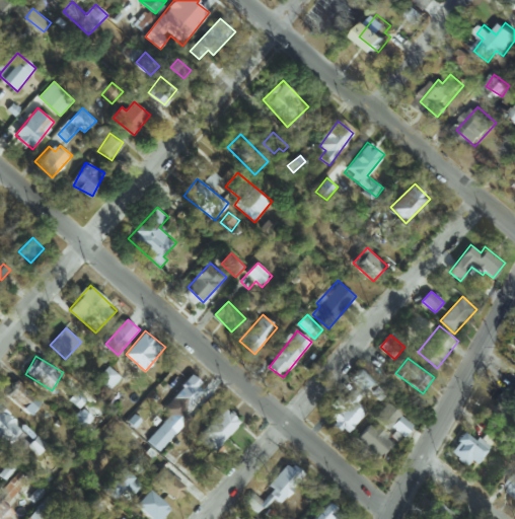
[(123,377),(109,366),(98,378),(112,389),(123,377)]
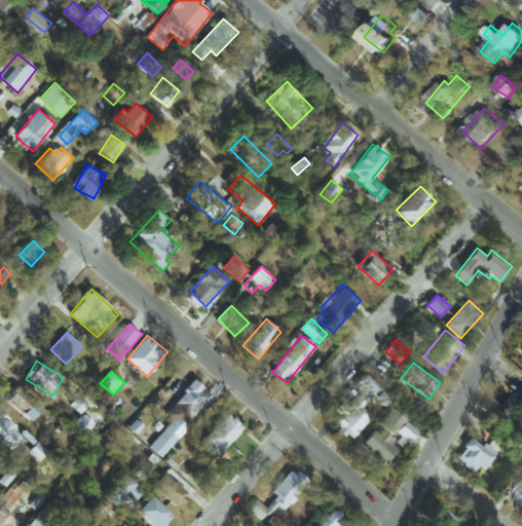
[(358,382),(369,395),(378,385),(367,373),(358,382)]
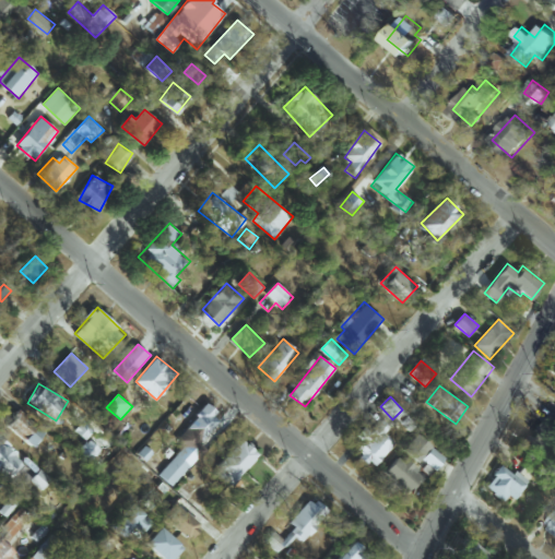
[(177,439),(200,460),(209,450),(202,444),(223,421),(207,406),(177,439)]
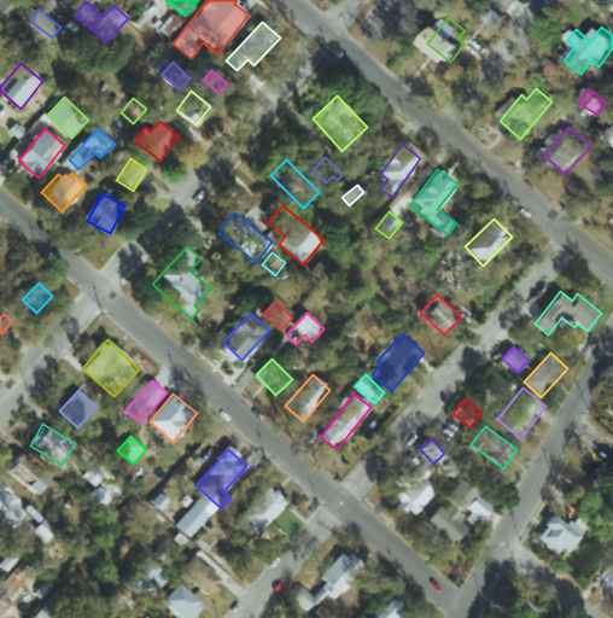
[(9,470),(38,494),(52,477),(23,453),(9,470)]
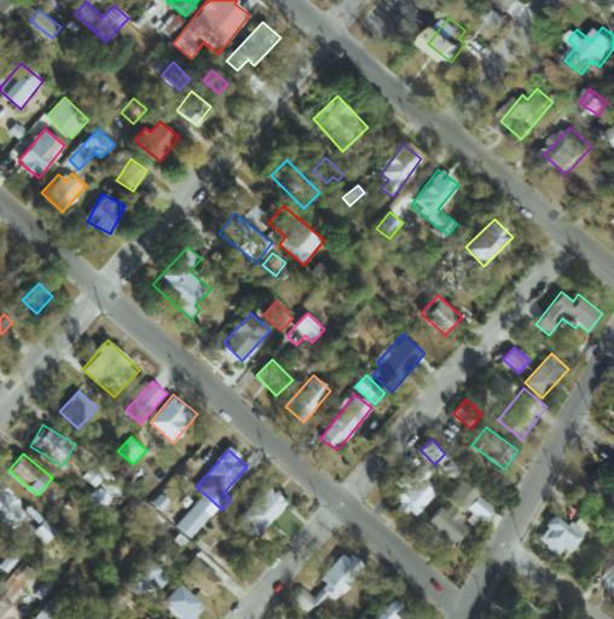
[(439,462),(456,476),(462,469),(445,455),(439,462)]
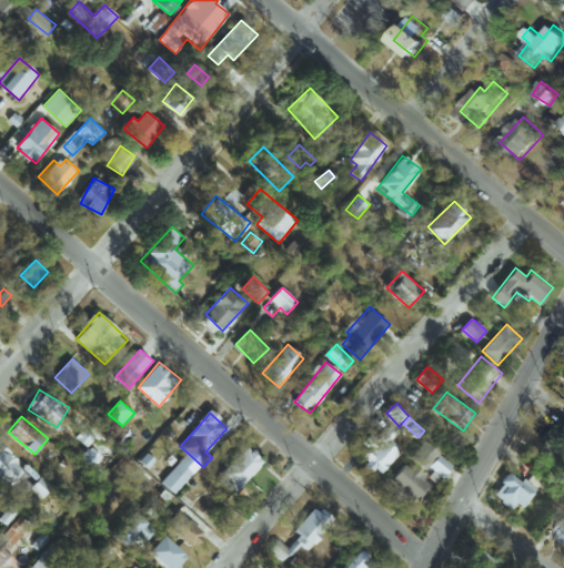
[(370,448),(362,458),(383,475),(403,448),(392,440),(398,434),(389,426),(379,439),(370,433),(363,443),(370,448)]
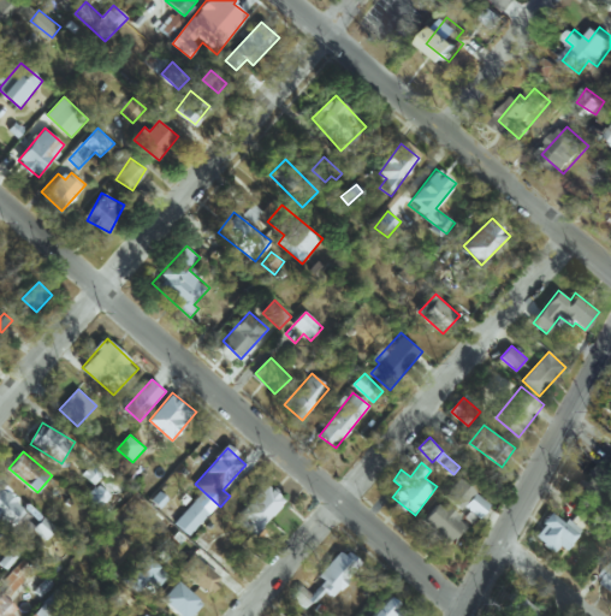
[(96,485),(105,474),(93,465),(84,475),(96,485)]
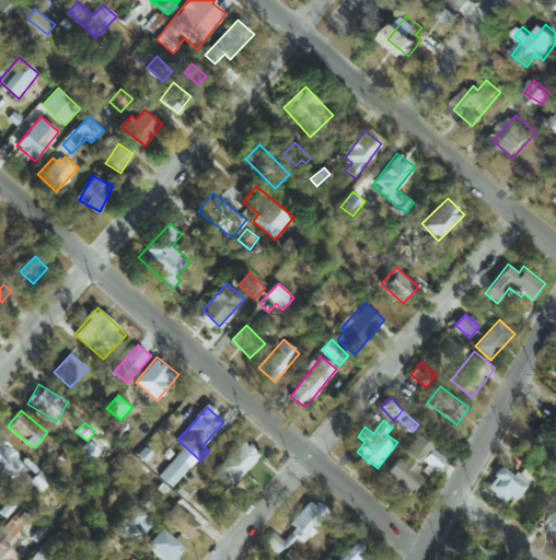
[(438,471),(449,458),(418,435),(405,452),(420,464),(424,459),(438,471)]
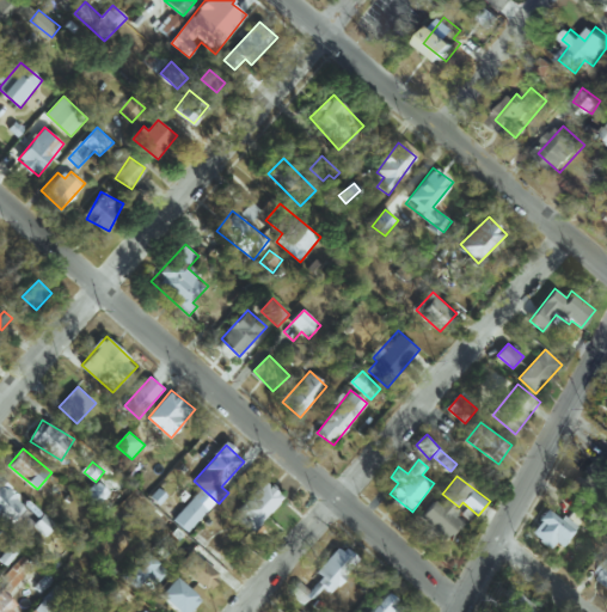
[(0,514),(11,525),(28,508),(0,482),(0,514)]
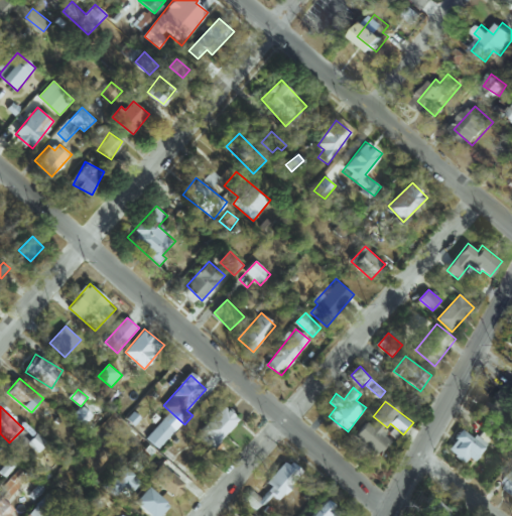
[(94,415),(83,406),(74,416),(86,426),(94,415)]
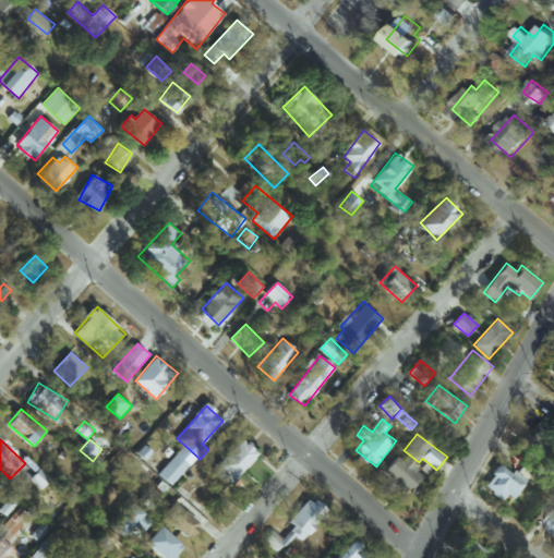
[(259,452),(241,439),(215,471),(232,485),(259,452)]
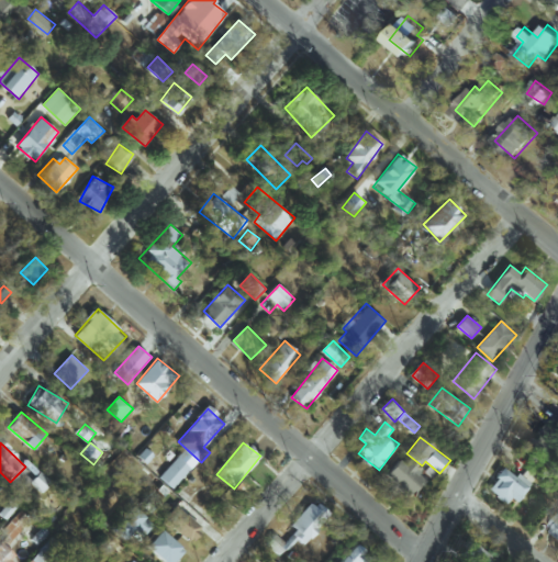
[(193,468),(179,456),(162,476),(175,489),(193,468)]
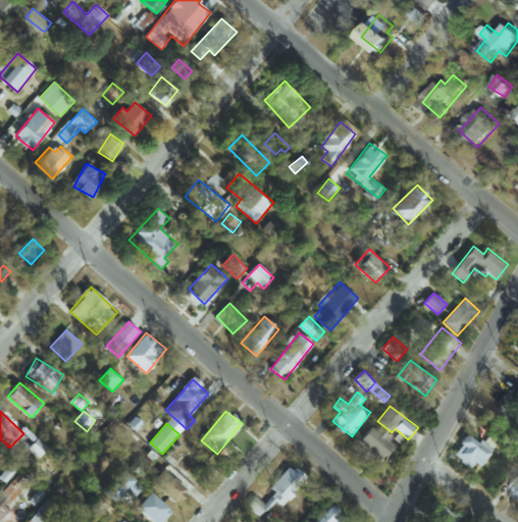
[(360,442),(380,462),(397,445),(376,425),(360,442)]
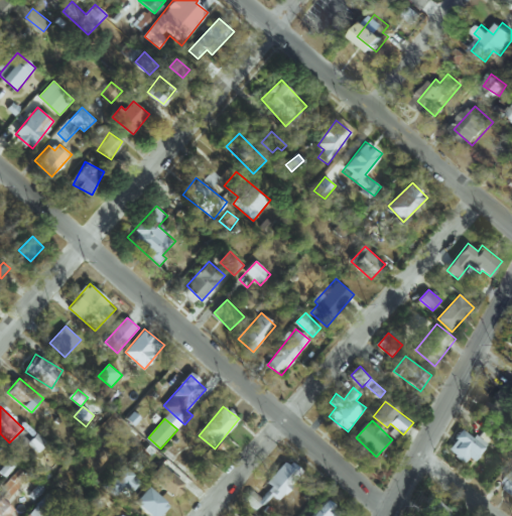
[(466,463),(471,457),(476,461),(489,444),(477,433),(473,437),(464,430),(449,448),(466,463)]
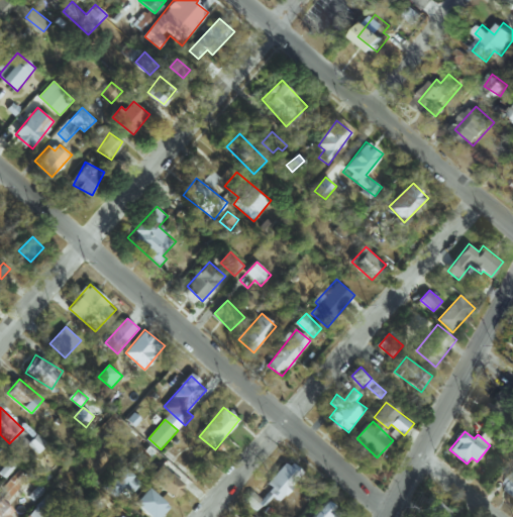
[(48,443),(38,434),(29,443),(39,453),(48,443)]
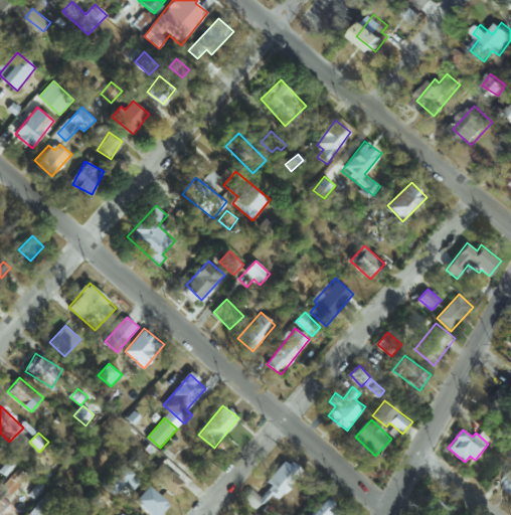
[(157,449),(151,442),(145,447),(152,454),(157,449)]
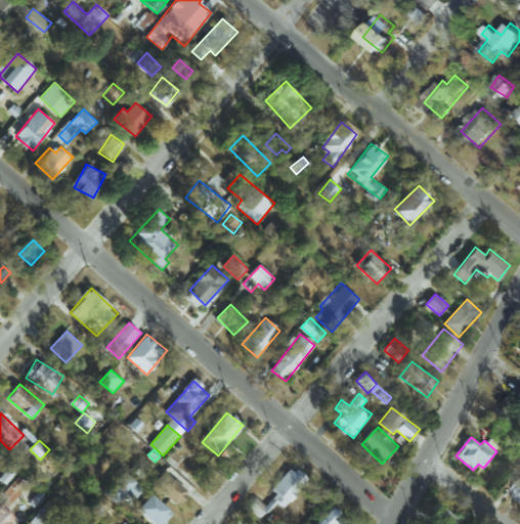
[(19,471),(13,466),(1,479),(7,484),(19,471)]
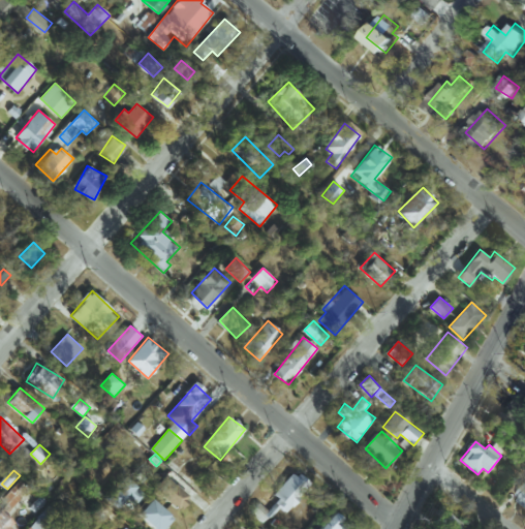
[(289,510),(311,485),(294,471),(273,497),(289,510)]
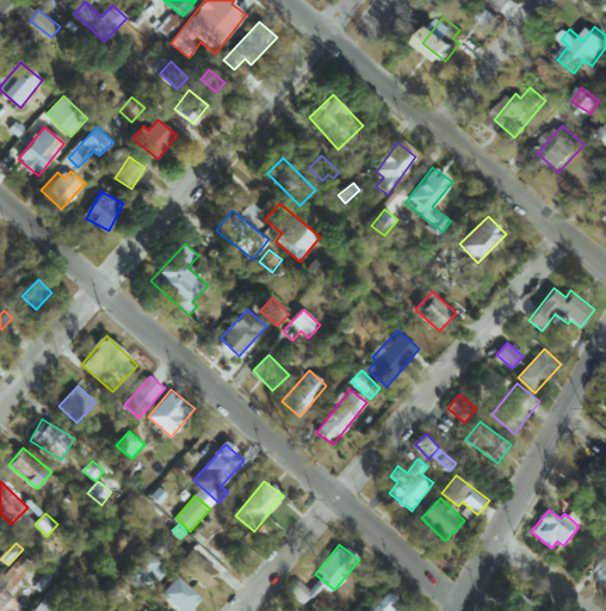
[(122,574),(136,587),(148,574),(155,580),(166,569),(144,549),(122,574)]
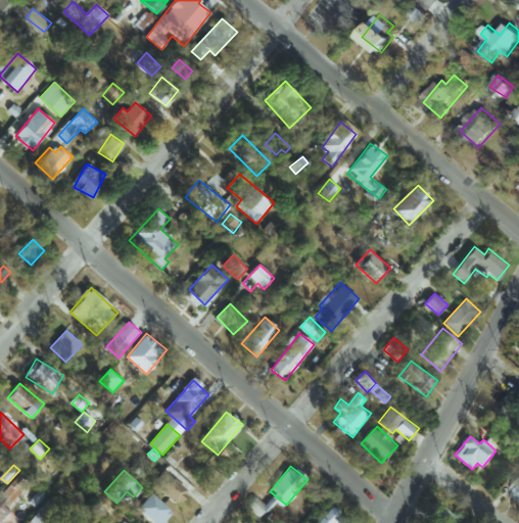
[(153,484),(179,506),(190,491),(164,470),(153,484)]
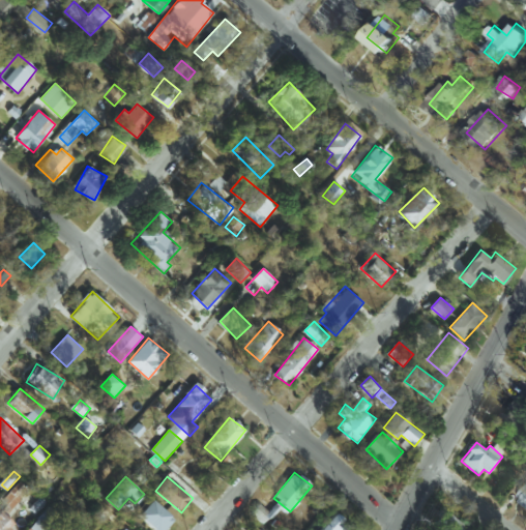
[(3,499),(13,508),(31,490),(21,480),(3,499)]
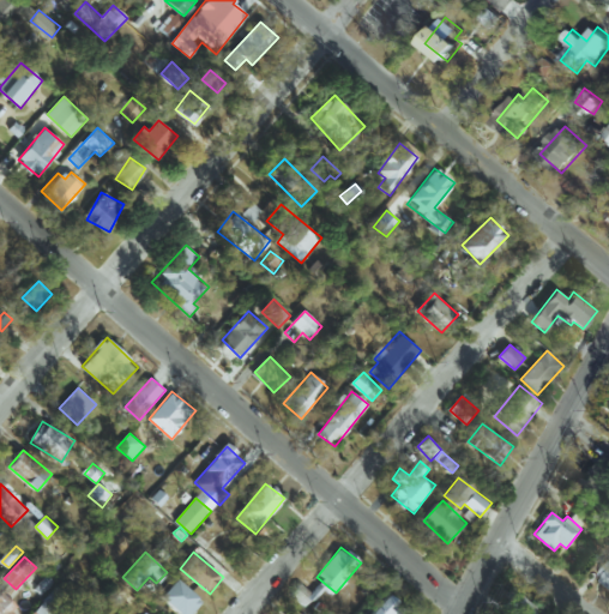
[(608,558),(597,571),(608,581),(608,558)]
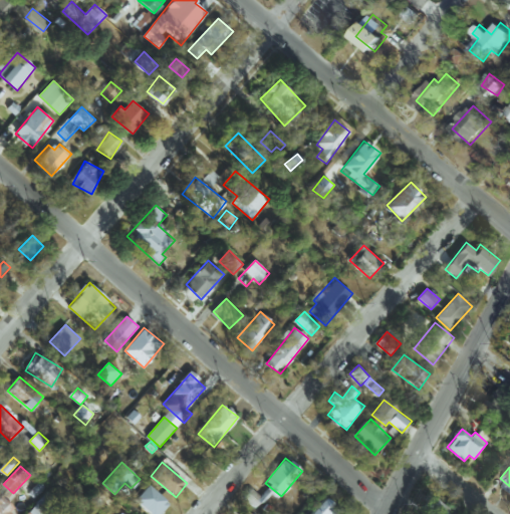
[(161,513),(170,505),(148,484),(134,499),(150,513),(161,513)]
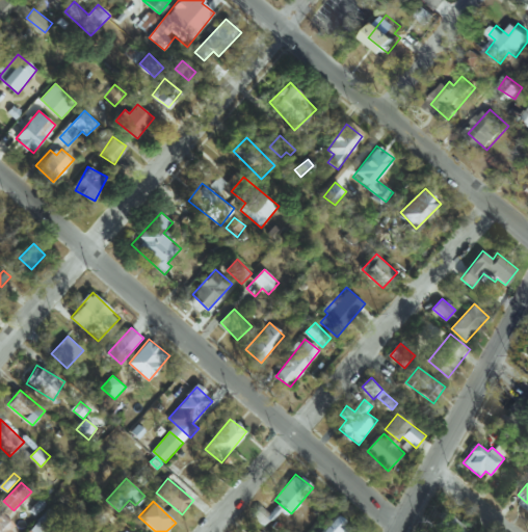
[(283,509),(278,505),(270,513),(264,508),(257,516),(266,526),(283,509)]
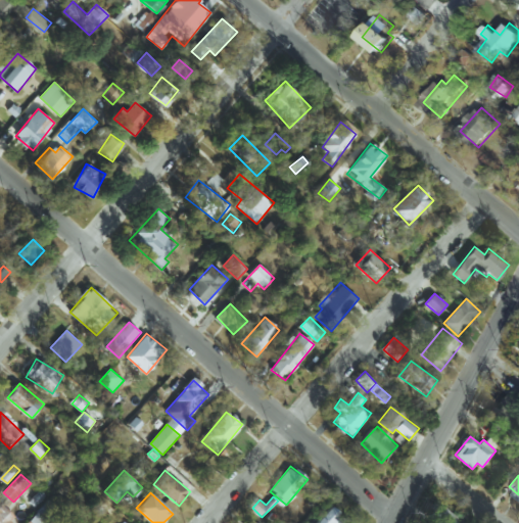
[(0,507),(0,522),(14,522),(7,516),(11,512),(3,505),(0,507)]
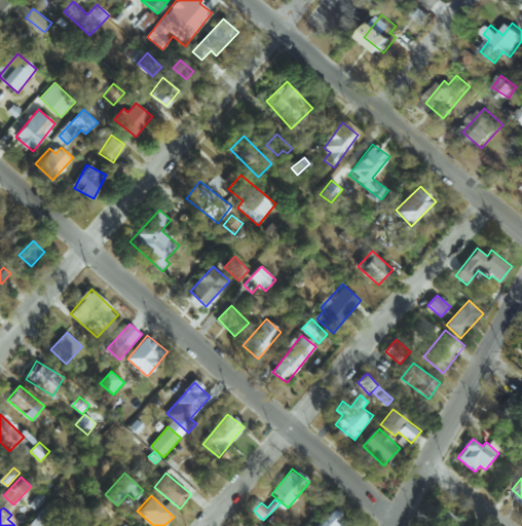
[(349,525),(350,525),(336,511),(320,525),(349,525)]
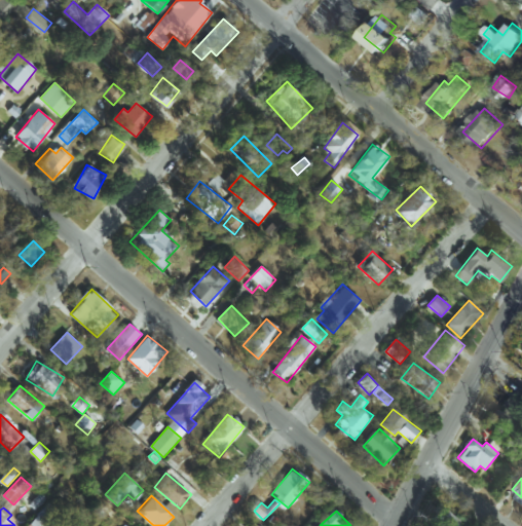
[(47,525),(52,521),(43,513),(32,525),(33,525),(47,525)]
